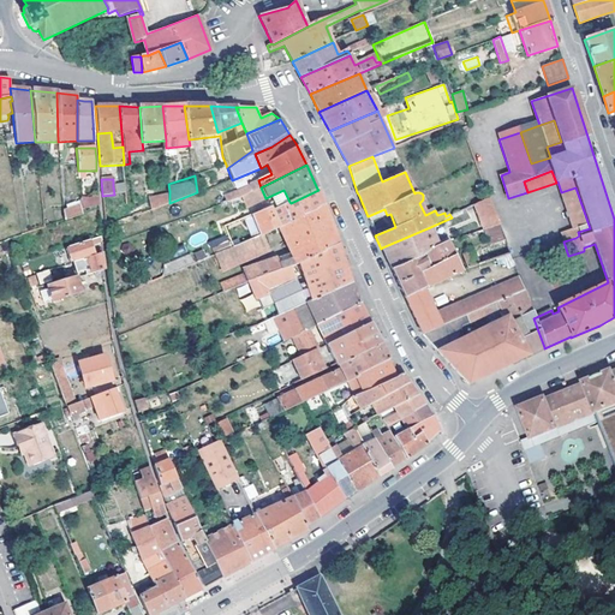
[(124,185),(113,186),(114,195),(125,193),(124,185)]
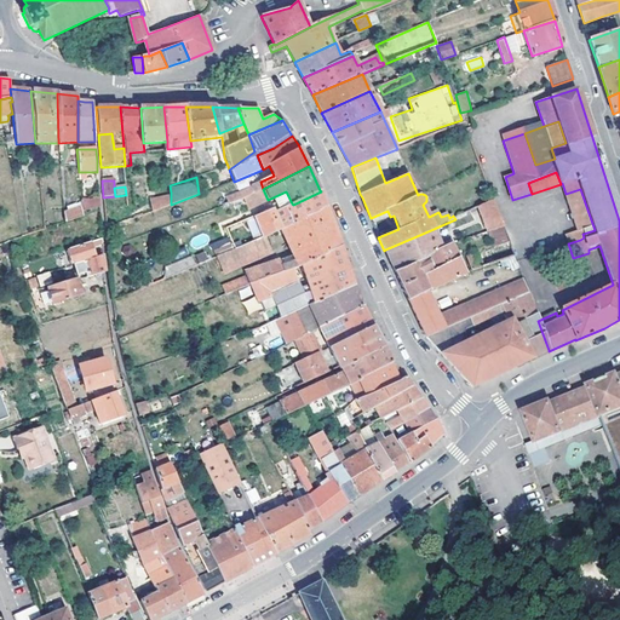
[(595,230),(580,189),(566,194),(580,240),(584,237),(583,234),(595,230)]
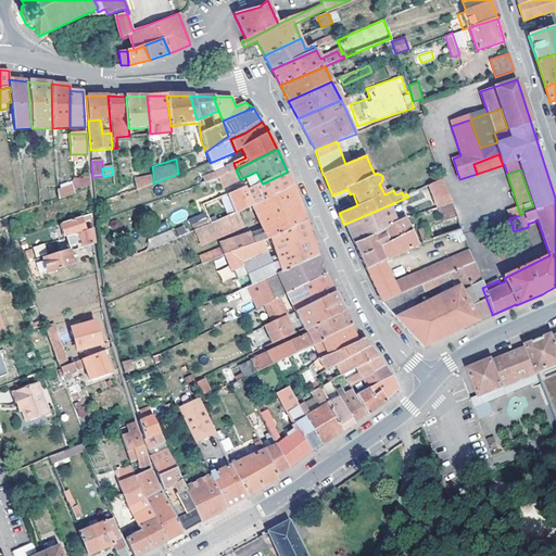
[(262,202),(293,186),(288,172),(263,184),(255,188),(262,202)]
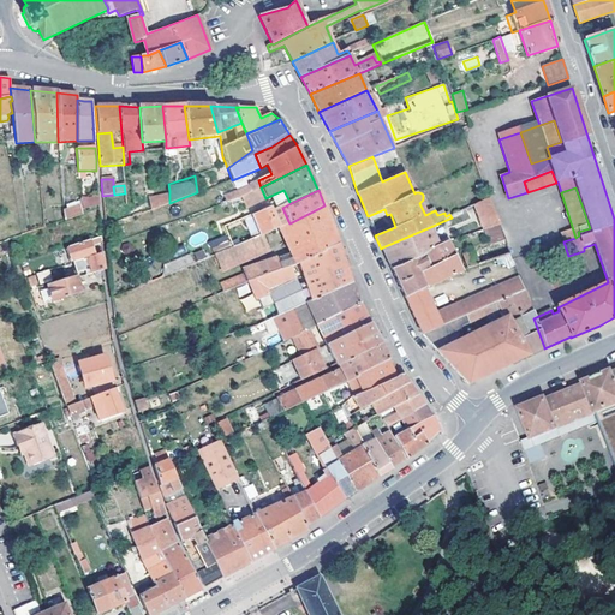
[(151,209),(169,203),(169,191),(149,198),(151,209)]
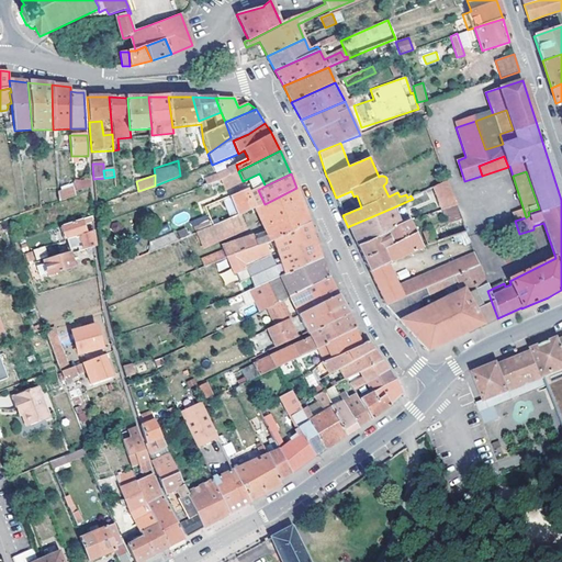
[(90,180),(74,183),(74,188),(74,192),(90,189),(90,180)]
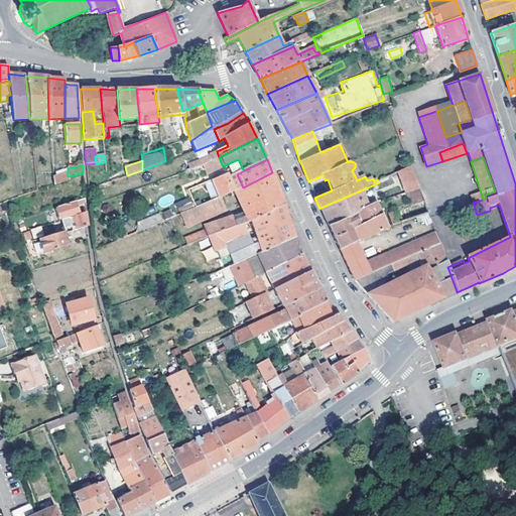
[(399,172),(407,192),(419,189),(411,166),(399,172)]
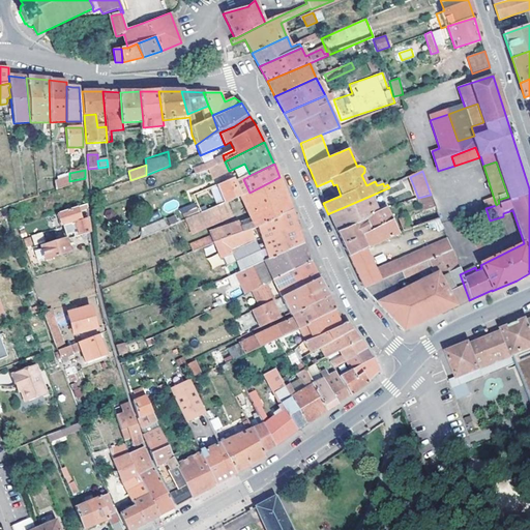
[(55,190),(70,185),(69,181),(69,177),(55,181),(55,190)]
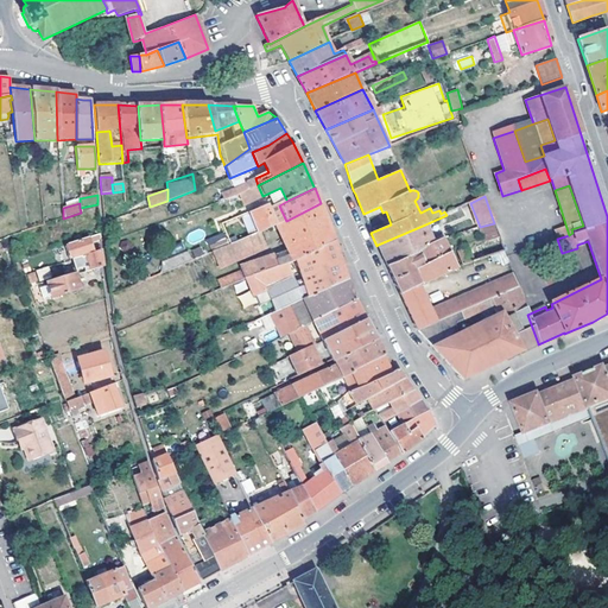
[(297,259),(335,241),(327,219),(321,203),(286,221),(277,225),(287,251),(261,259),(240,268),(241,273),(219,282),(221,289),(246,279),(286,264),(297,259)]
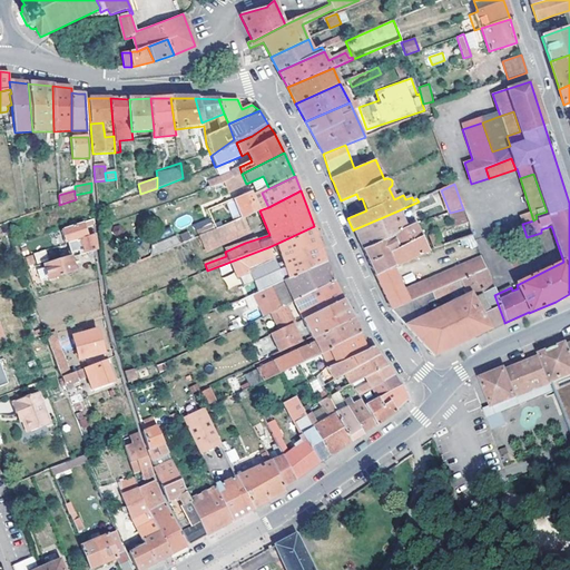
[(248,194),(228,203),(236,220),(244,217),(256,213),(259,210),(268,207),(262,193),(251,198),(249,197),(248,194)]
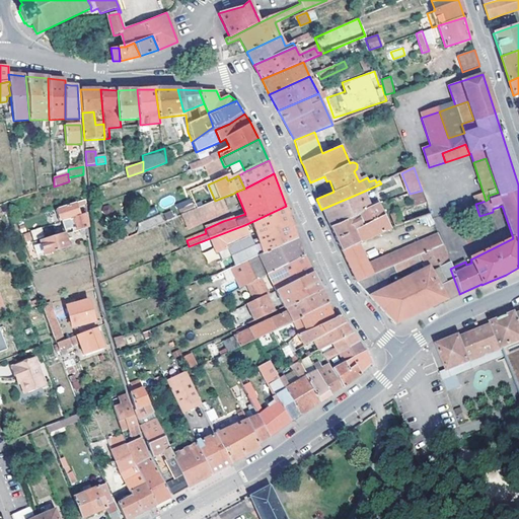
[(422,191),(410,194),(409,194),(415,208),(419,206),(424,218),(431,216),(422,191)]
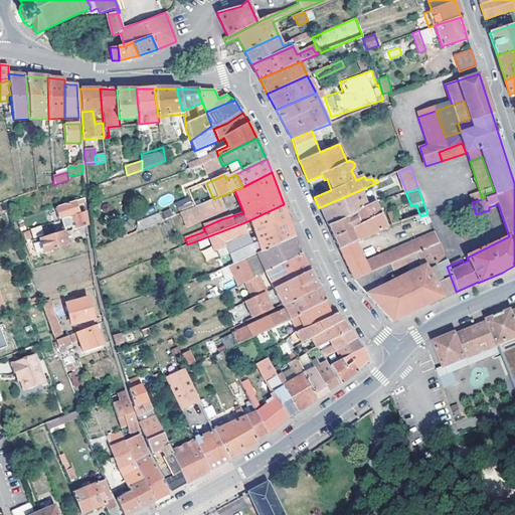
[(329,225),(375,201),(377,201),(376,198),(366,203),(360,190),(320,207),(329,225)]
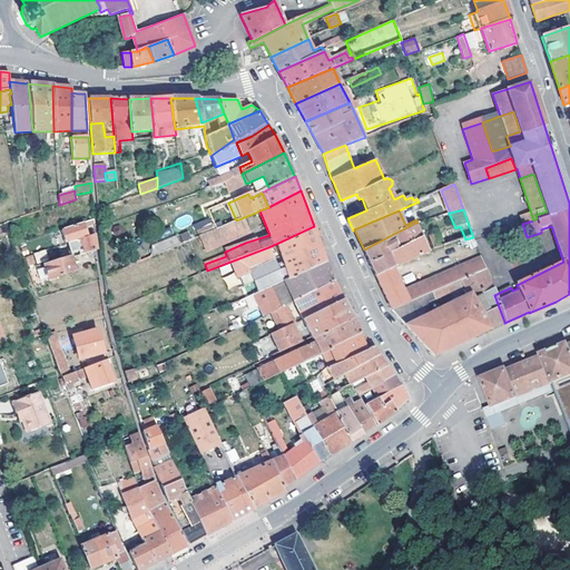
[(232,223),(210,232),(198,237),(204,251),(216,246),(217,247),(249,232),(244,217),(236,220),(232,223)]
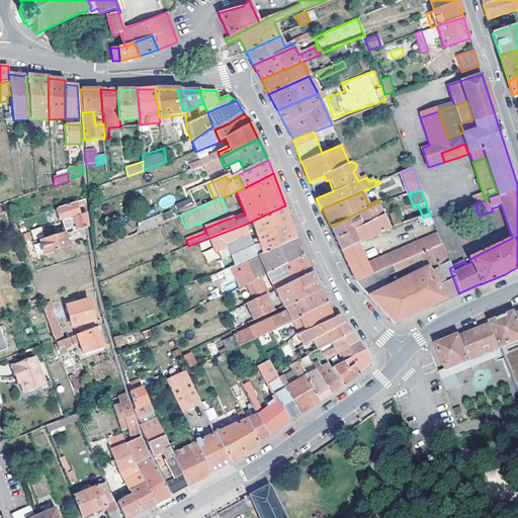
[(208,197),(195,202),(192,197),(186,199),(191,210),(210,202),(208,197)]
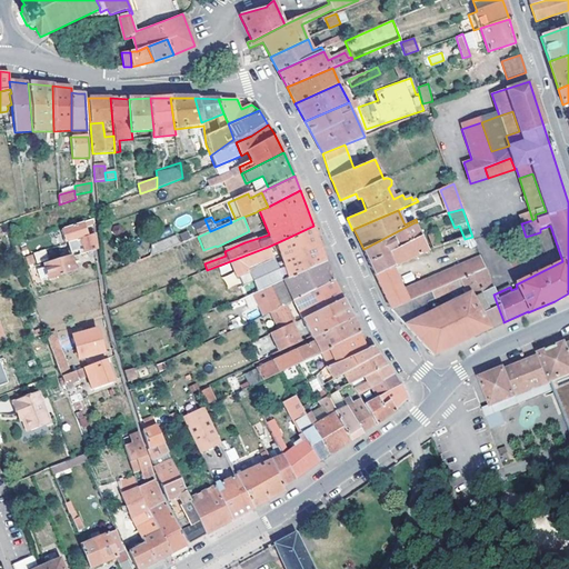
[(69,243),(79,240),(88,237),(85,228),(93,226),(93,219),(63,229),(69,243)]
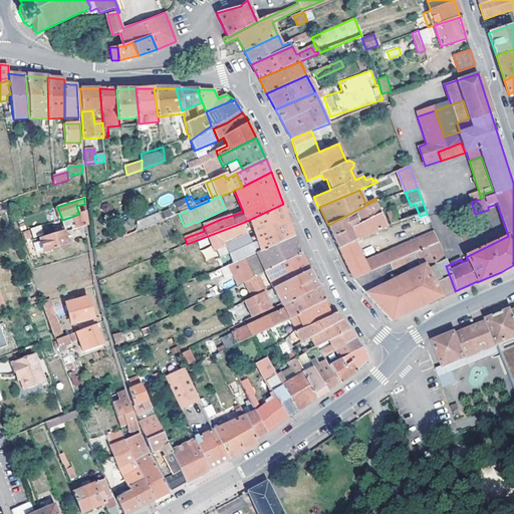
[(350,228),(380,214),(374,201),(328,225),(339,248),(354,241),(356,240),(350,228)]
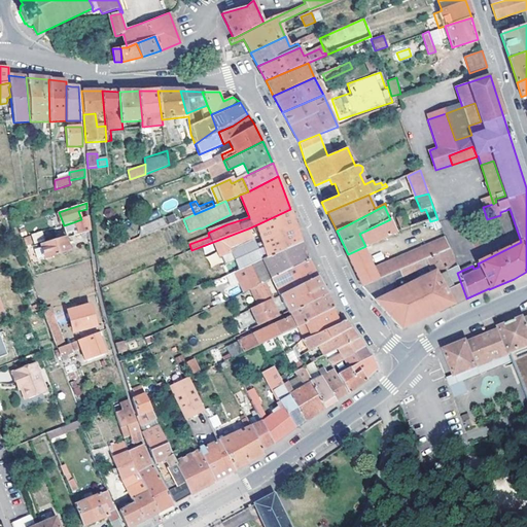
[(290,209),(257,224),(248,229),(251,238),(252,238),(261,259),(302,242),(290,209)]
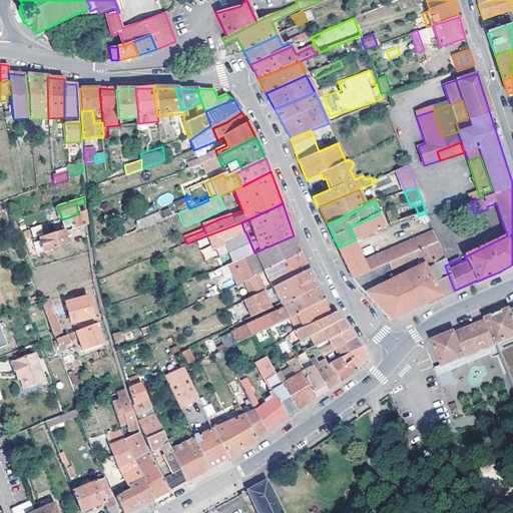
[(401,220),(396,208),(387,212),(388,215),(390,220),(391,224),(401,220)]
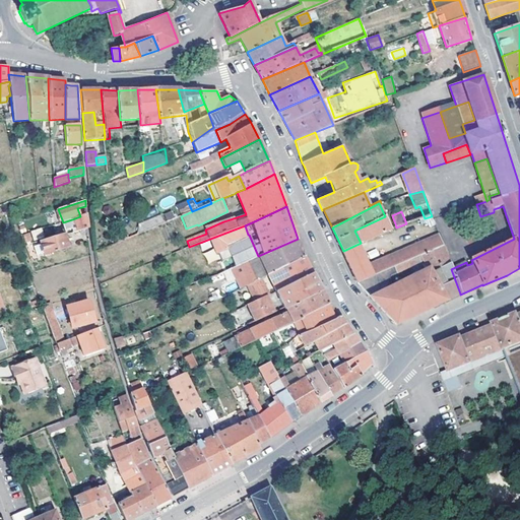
[(161,214),(137,223),(140,232),(165,223),(161,214)]
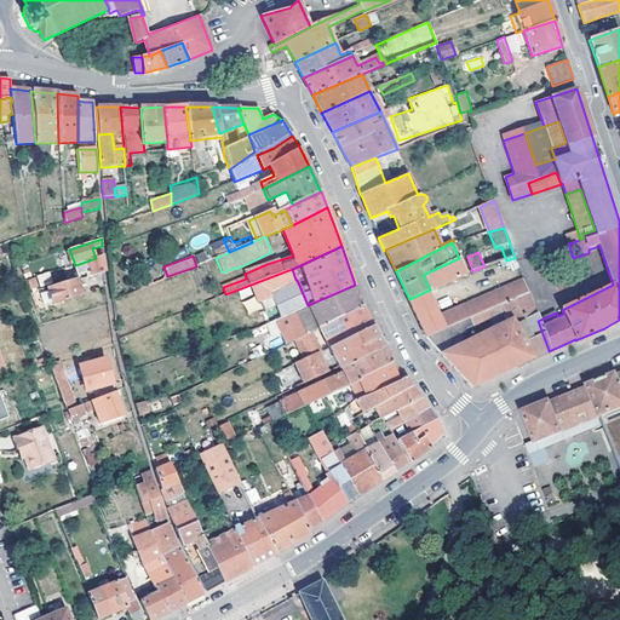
[(86,262),(91,277),(104,274),(102,263),(102,257),(96,258),(86,262)]
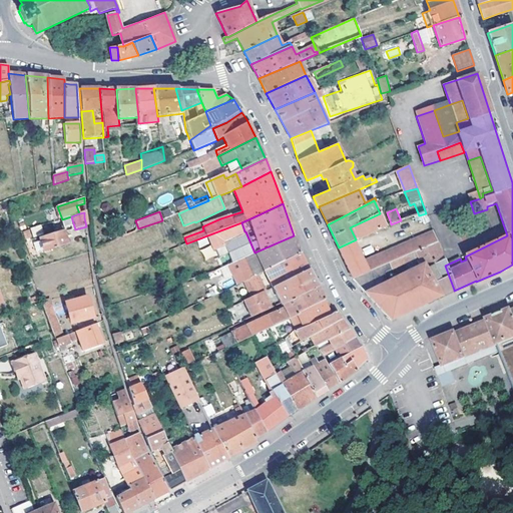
[(356,239),(387,225),(385,221),(382,216),(380,213),(350,227),(356,239)]
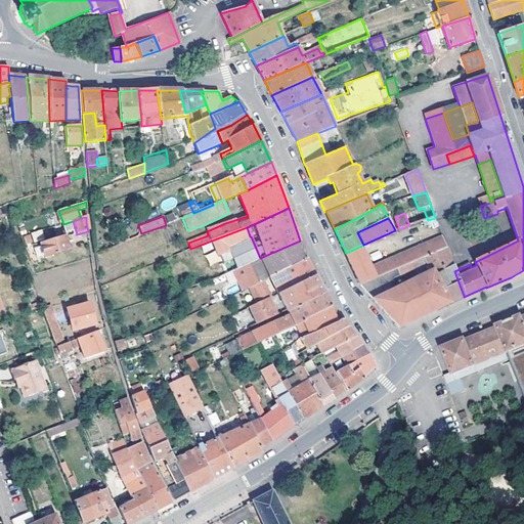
[(260,258),(251,236),(250,236),(247,227),(212,241),(218,256),(232,250),(241,267),(260,258)]
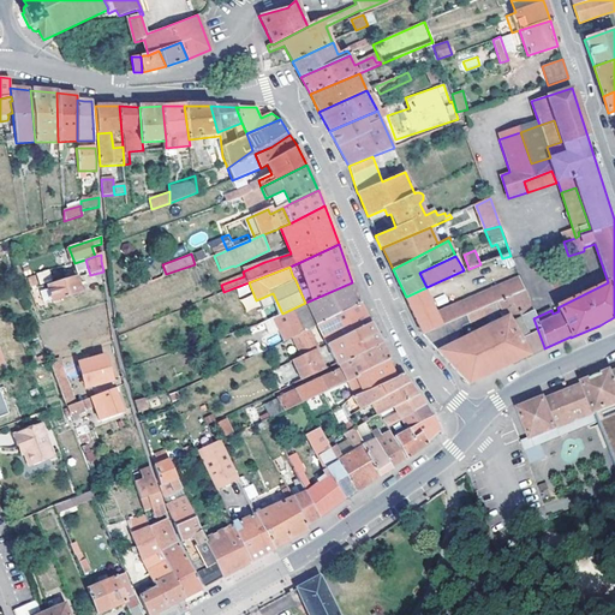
[(48,269),(36,274),(40,284),(52,280),(48,269)]
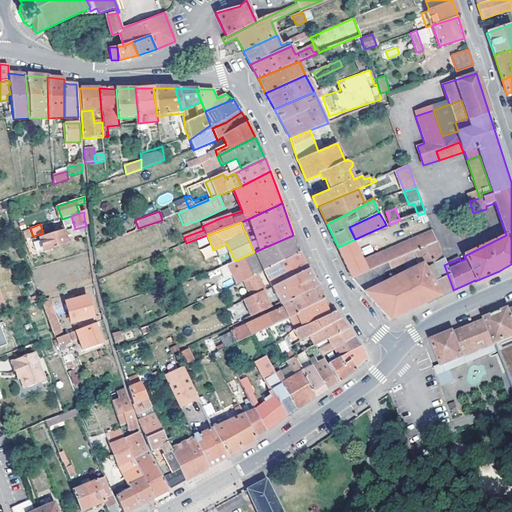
[(352,277),(387,263),(402,257),(423,248),(436,243),(432,231),(362,261),(353,240),(338,247),(352,277)]
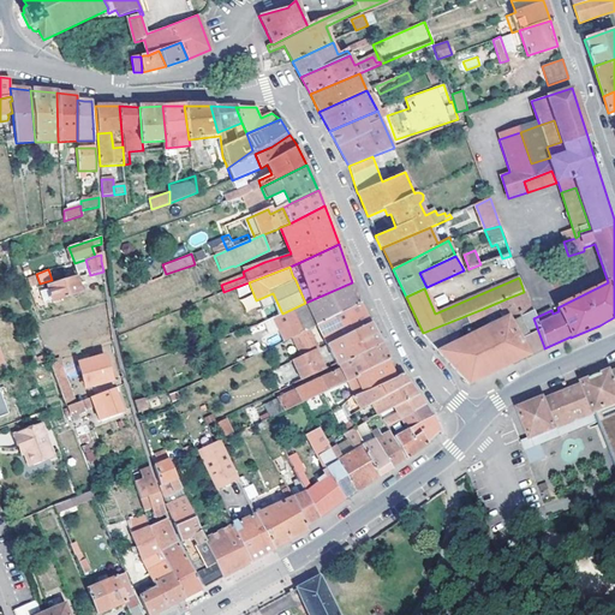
[(76,279),(47,287),(52,303),(81,294),(78,285),(76,279)]
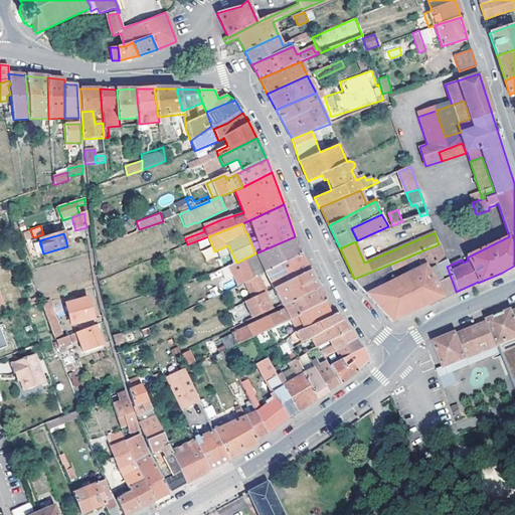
[(255,253),(236,263),(245,282),(259,276),(267,272),(302,254),(295,236),(255,253)]
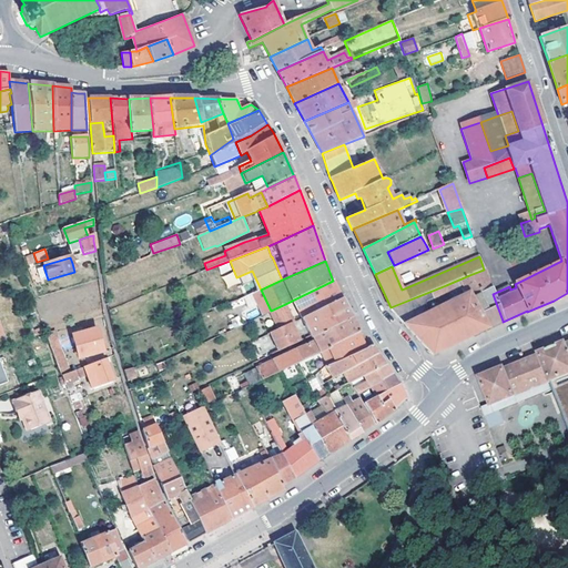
[(221,274),(232,270),(229,262),(219,266),(221,274)]
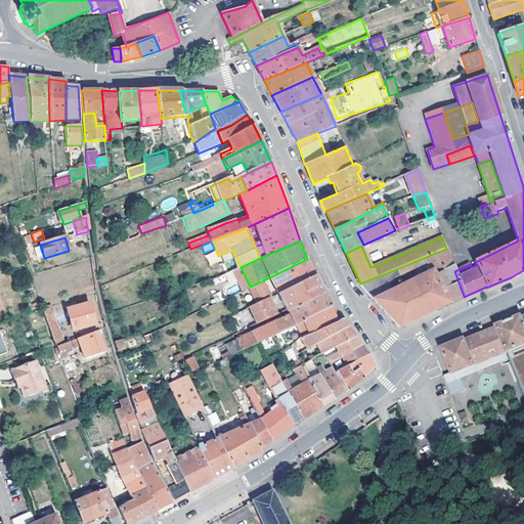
[(464,296),(454,271),(446,249),(433,254),(439,266),(431,270),(449,302),(460,297),(464,296)]
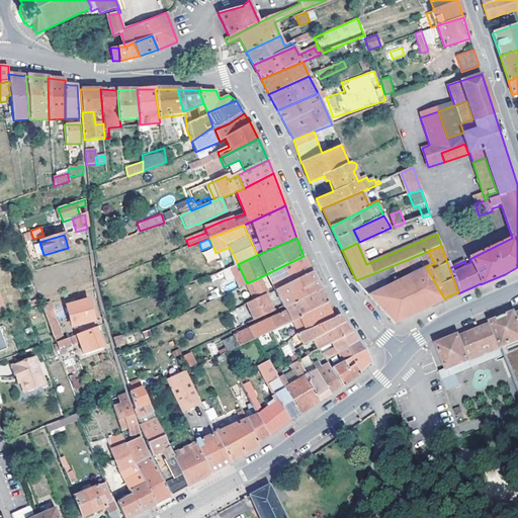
[(413,273),(426,267),(434,263),(428,251),(407,260),(409,265),(413,273)]
